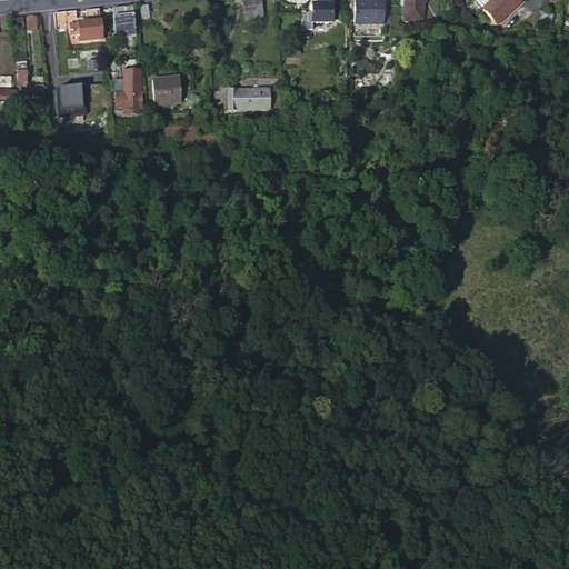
[(265,17),(262,0),(248,0),(245,0),(246,19),(265,17)]
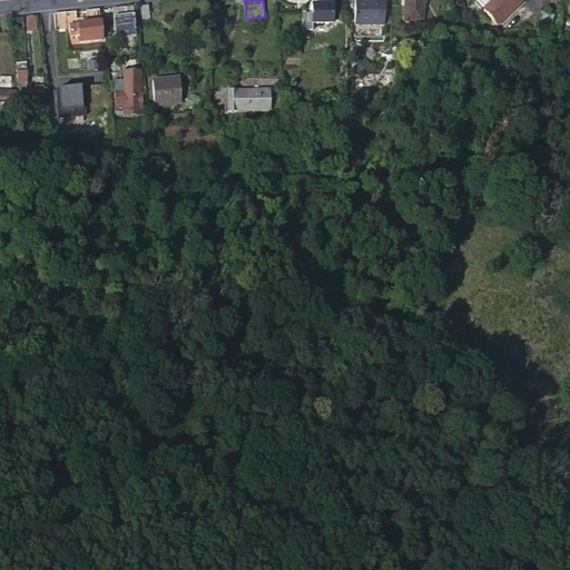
[(333,22),(332,0),(312,0),(313,13),(303,13),(303,29),(313,29),(313,22),(333,22)]
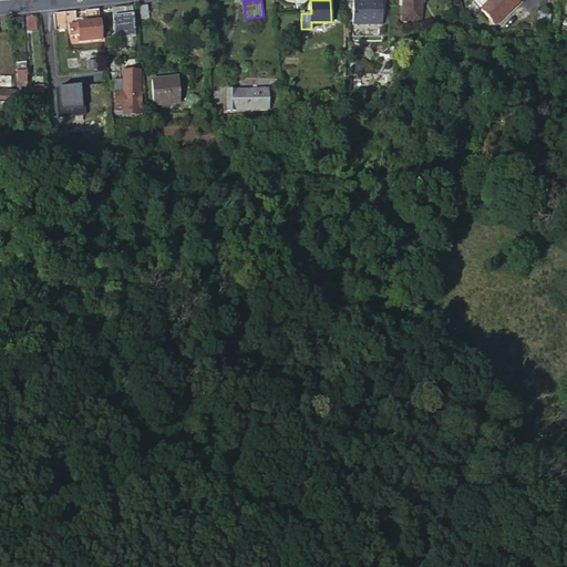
[(382,0),(353,0),(353,23),(383,23),(382,0)]
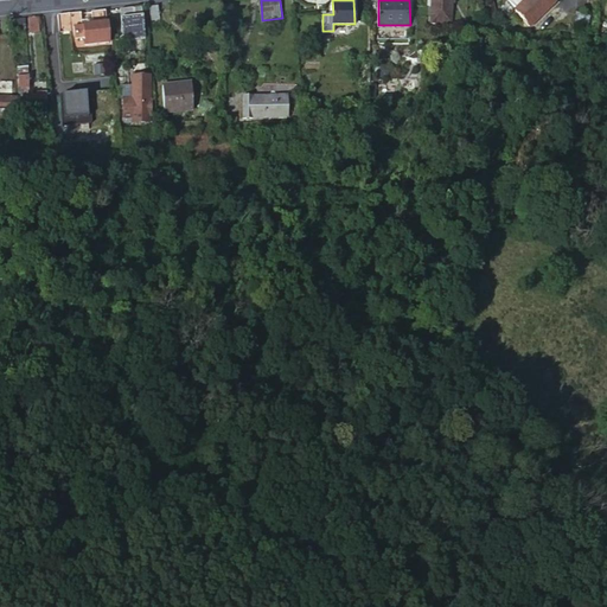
[(452,21),(451,0),(432,0),(432,21),(452,21)]
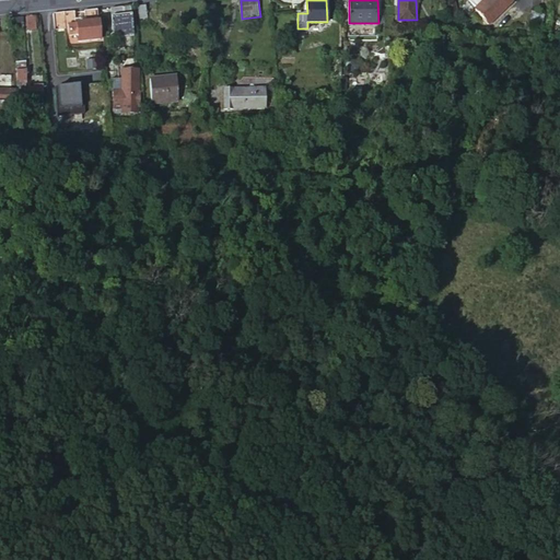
[(455,0),(446,0),(450,10),(458,8),(455,0)]
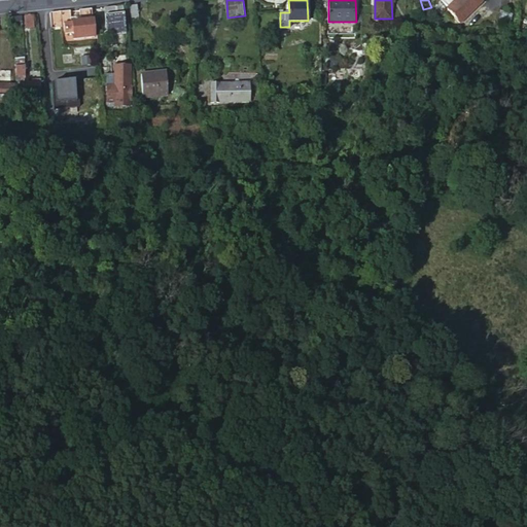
[(438,0),(440,0),(448,8),(456,0),(438,0)]
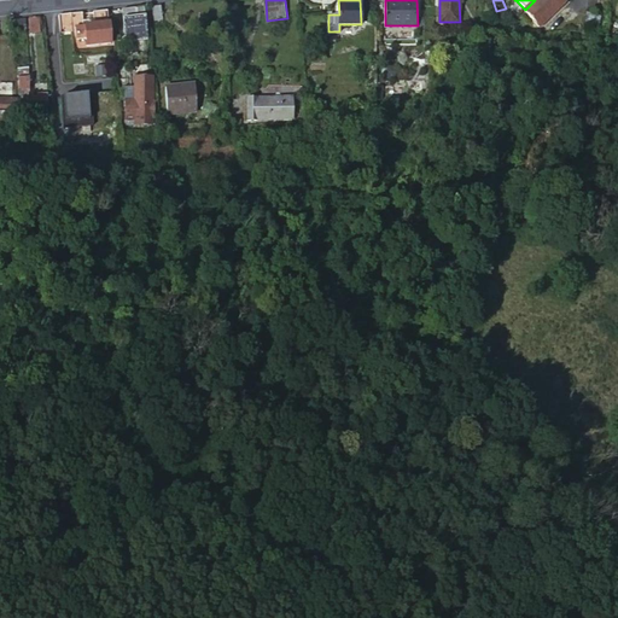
[(535,0),(525,10),(538,25),(563,3),(560,0),(535,0)]
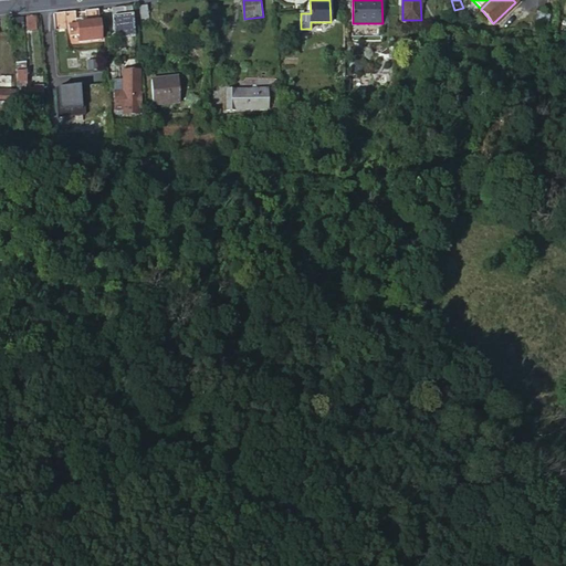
[(150,20),(148,4),(138,7),(142,22),(150,20)]
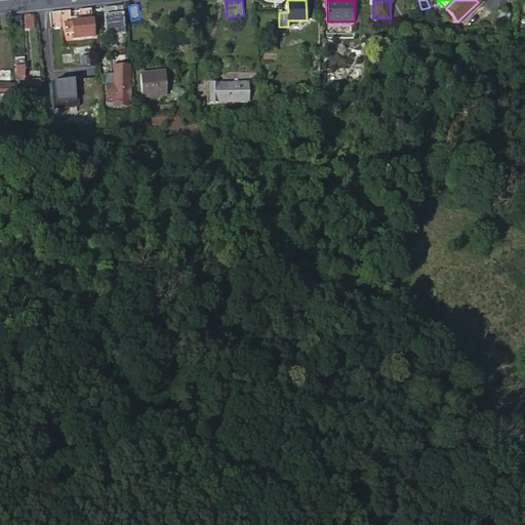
[(104,6),(106,31),(125,30),(123,5),(104,6)]
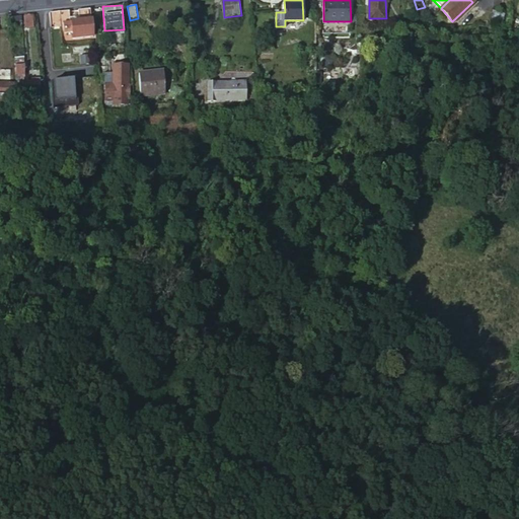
[(61,11),(62,22),(64,22),(65,31),(73,30),(73,38),(93,35),(93,29),(92,23),(91,8),(79,9),(80,20),(71,21),(70,10),(61,11)]
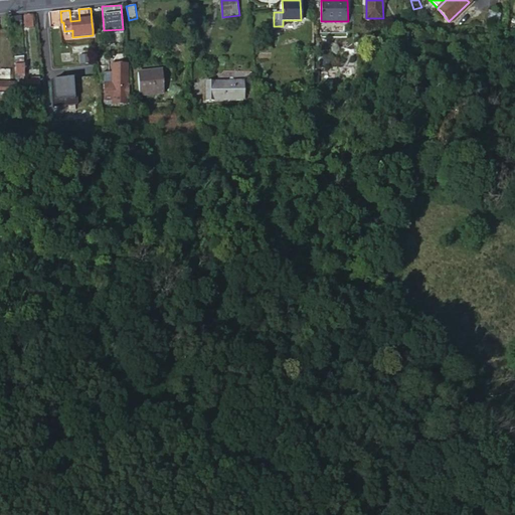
[(34,26),(33,14),(25,15),(26,28),(34,26)]
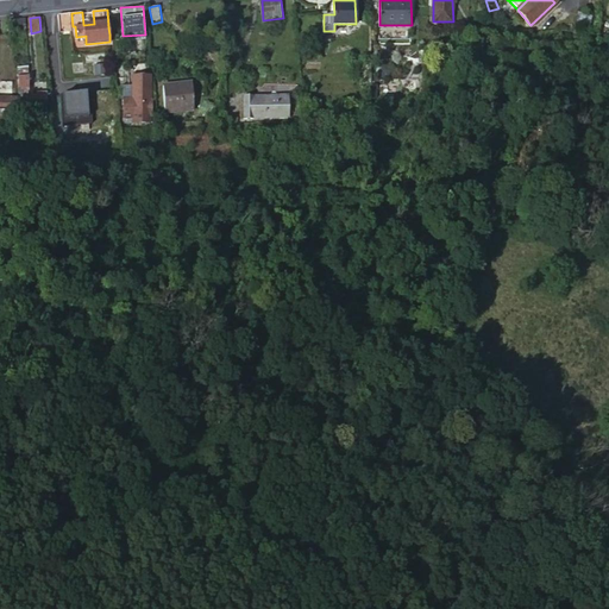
[(26,18),(16,19),(17,31),(27,31),(26,18)]
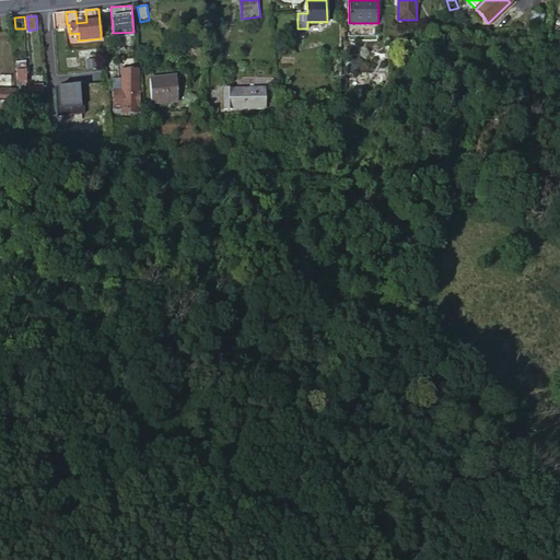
[(27,88),(26,70),(18,70),(19,92),(19,107),(27,107),(27,104),(32,104),(32,109),(43,109),(43,104),(42,104),(42,97),(43,97),(43,85),(35,85),(34,88),(27,88)]
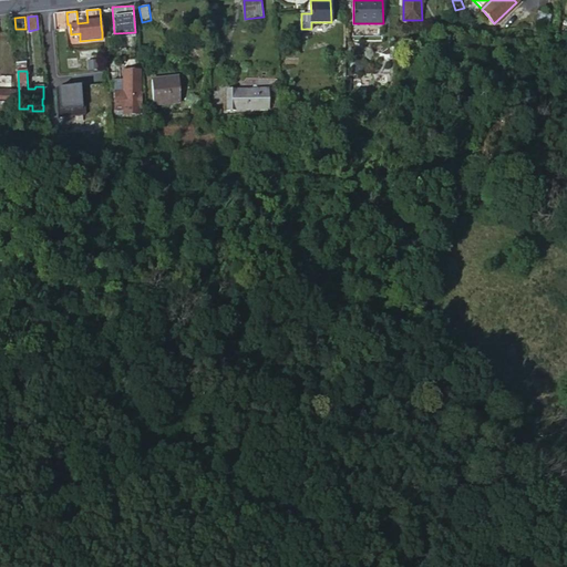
[(432,86),(433,76),(420,75),(419,85),(432,86)]
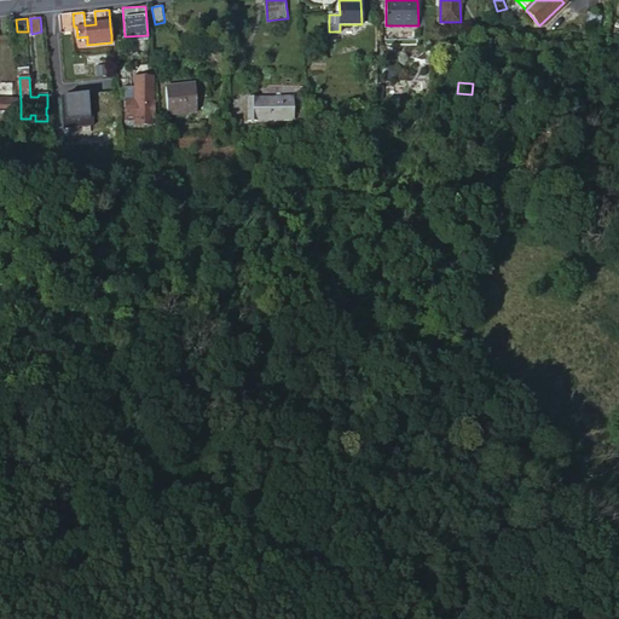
[(198,111),(196,85),(166,87),(168,114),(198,111)]
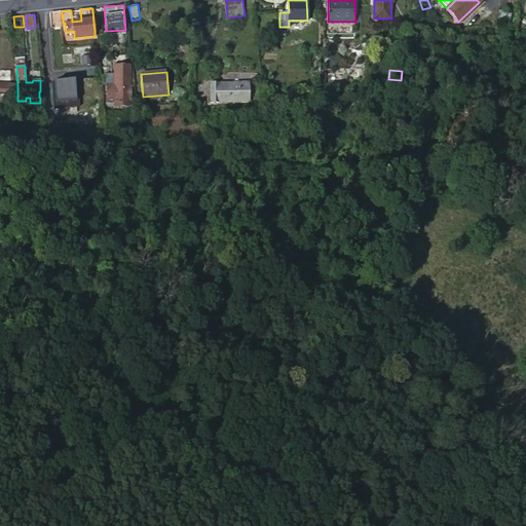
[(66,89),(66,82),(63,81),(63,84),(51,84),(51,91),(53,91),(53,89),(66,89)]
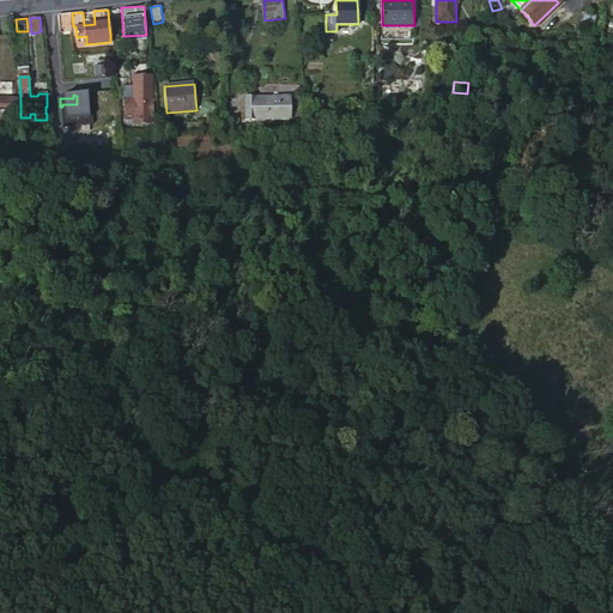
[(291,115),(291,96),(247,97),(248,117),(291,115)]
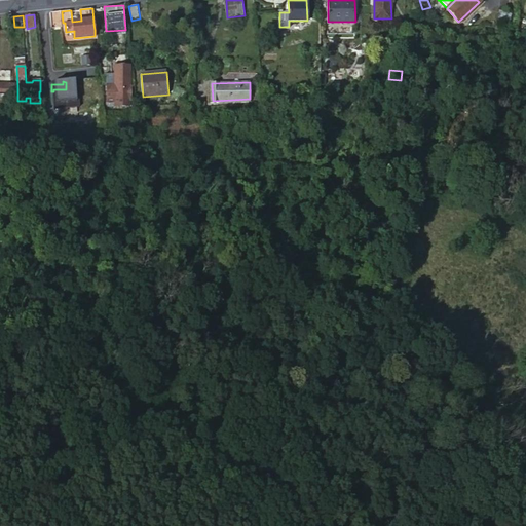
[(0,109),(6,110),(7,103),(13,104),(14,85),(10,84),(0,83),(0,109)]
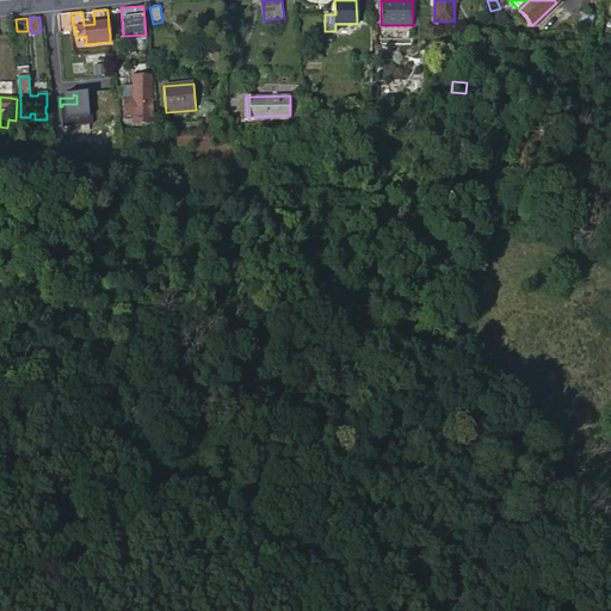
[(154,113),(154,102),(143,102),(144,100),(125,99),(125,116),(143,117),(143,113),(154,113)]
